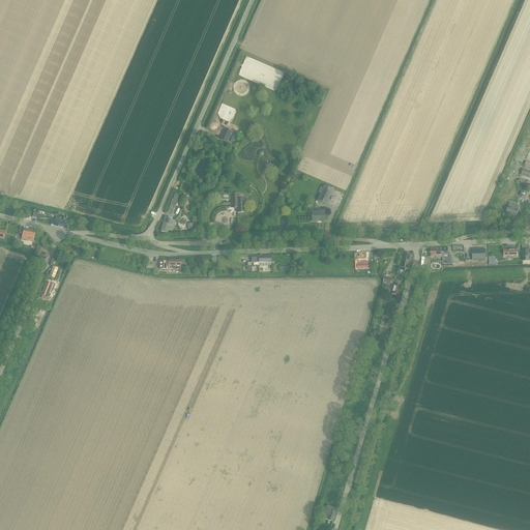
[(226,128),(221,140),(226,142),(231,130),(226,128)]
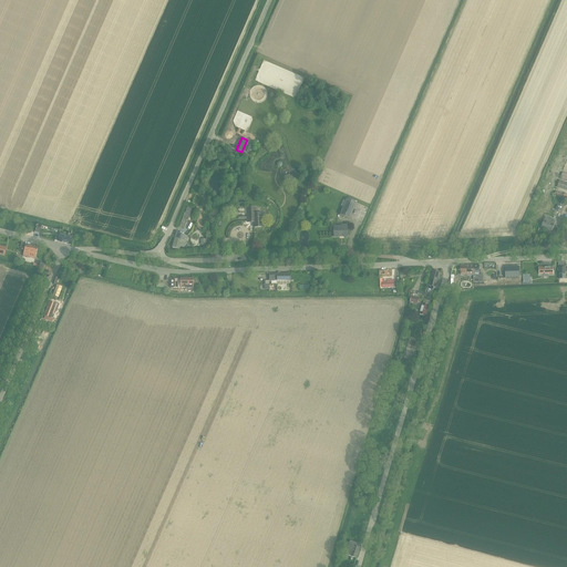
[(566,183),(559,181),(557,187),(566,191),(566,183)]
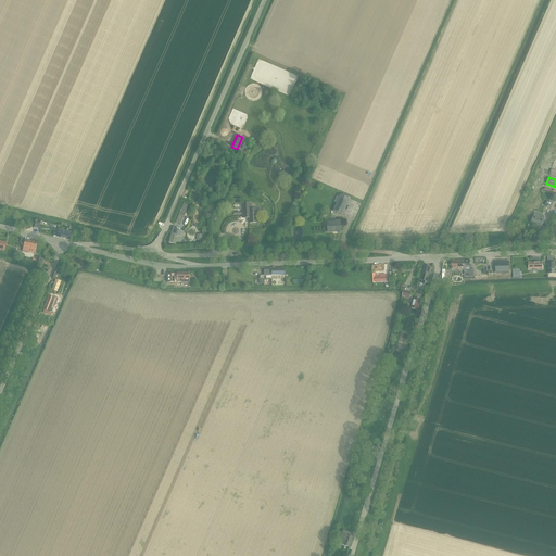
[(340,196),(333,211),(342,215),(350,199),(340,196)]
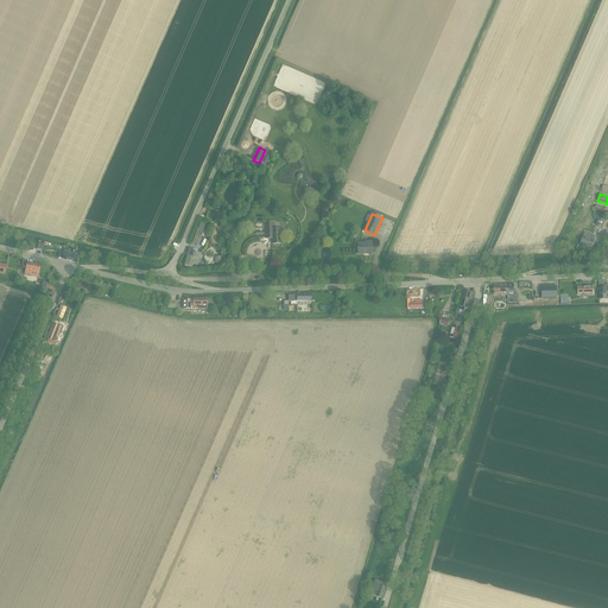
[(197,245),(201,236),(204,238),(207,229),(204,228),(207,222),(201,221),(198,228),(196,234),(195,234),(192,244),(197,245)]
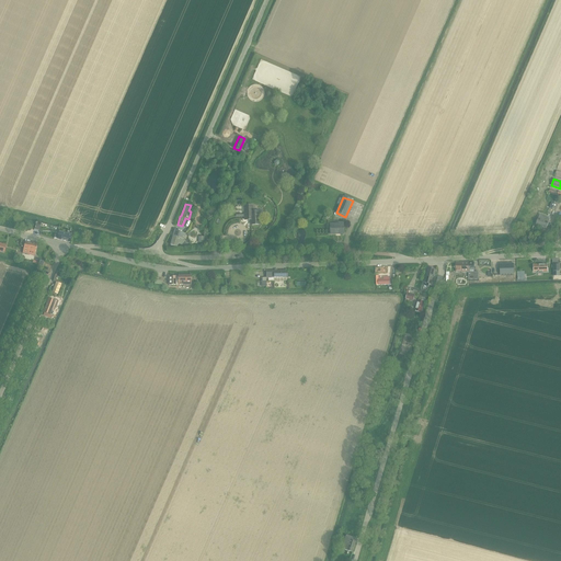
[(253,205),(243,205),(244,220),(250,220),(250,226),(252,226),(261,225),(260,220),(261,220),(260,212),(253,212),(253,205)]
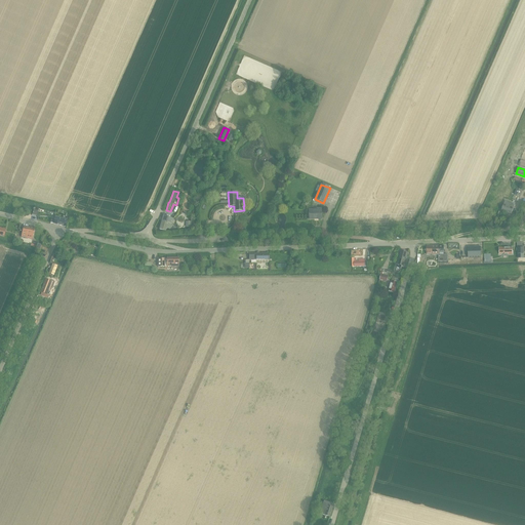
[(501,210),(502,211),(511,214),(515,205),(510,203),(505,201),(501,210)]
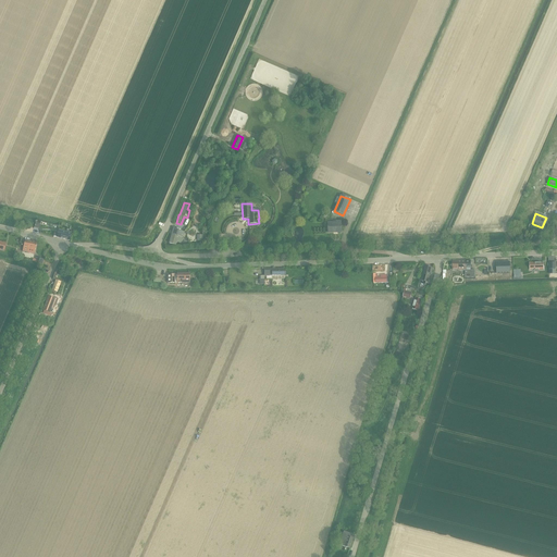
[(327,223),(329,233),(341,233),(341,222),(336,222),(336,223),(327,223)]
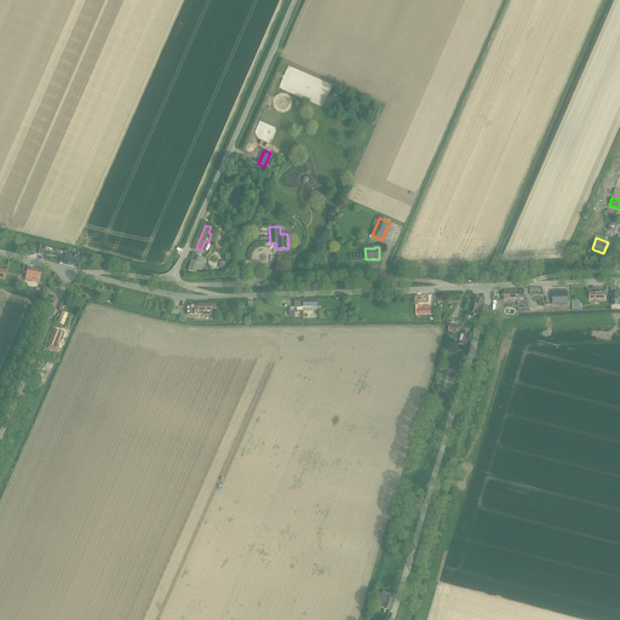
[(62,258),(61,264),(64,264),(76,268),(79,259),(65,257),(63,256),(62,258)]
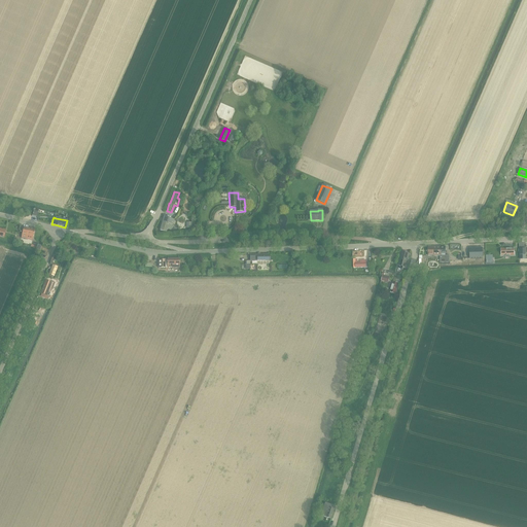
[(161,231),(166,232),(167,230),(171,231),(174,220),(165,217),(161,231)]
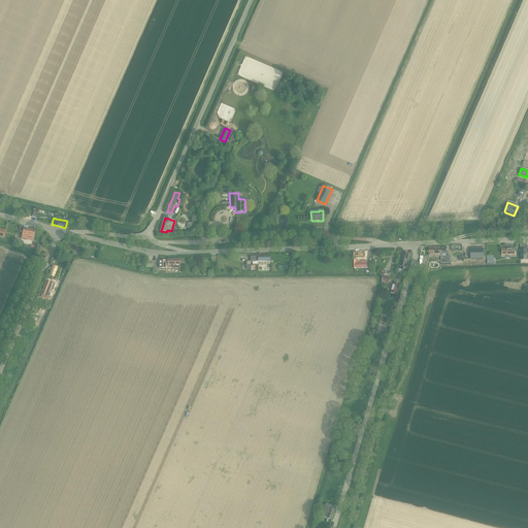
[(24,228),(22,236),(22,238),(32,240),(35,229),(29,227),(29,229),(24,228)]
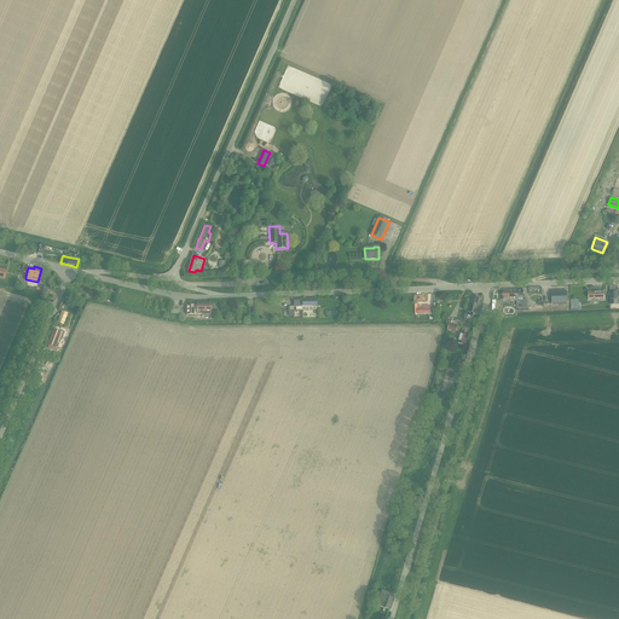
[(513,289),(503,290),(503,300),(514,300),(518,300),(518,289),(513,289)]
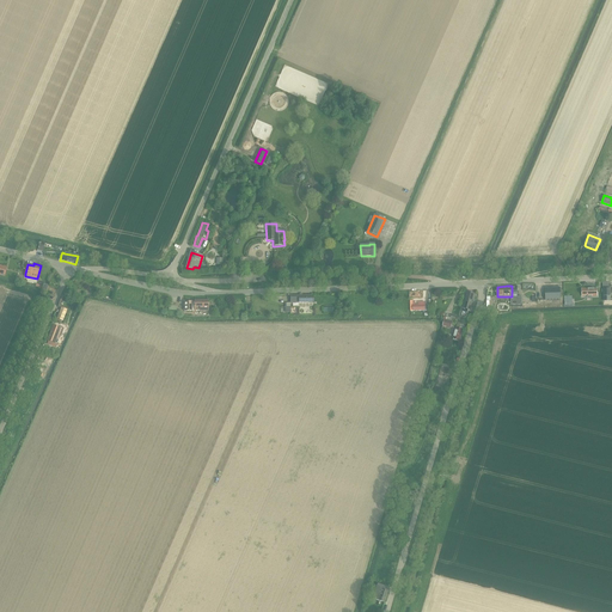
[(518,286),(512,286),(512,297),(512,299),(512,300),(512,305),(522,305),(522,300),(522,297),(518,297),(518,294),(519,294),(519,292),(518,292),(518,286)]
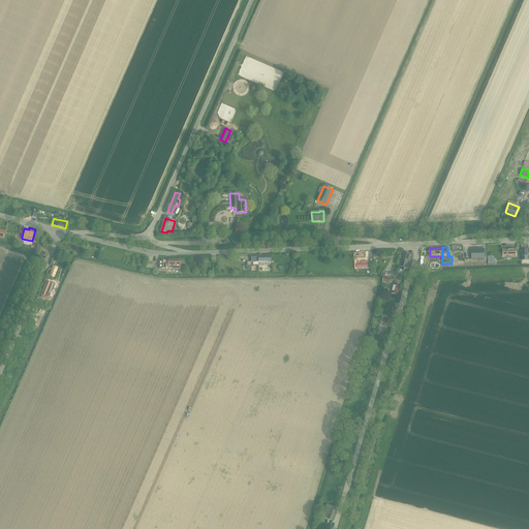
[(471,259),(474,259),(485,259),(485,249),(471,249),(471,259)]
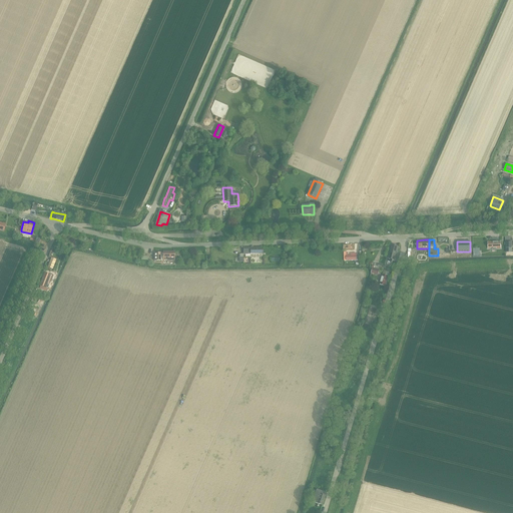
[(392,245),(388,261),(392,262),(393,260),(396,261),(399,247),(392,245)]
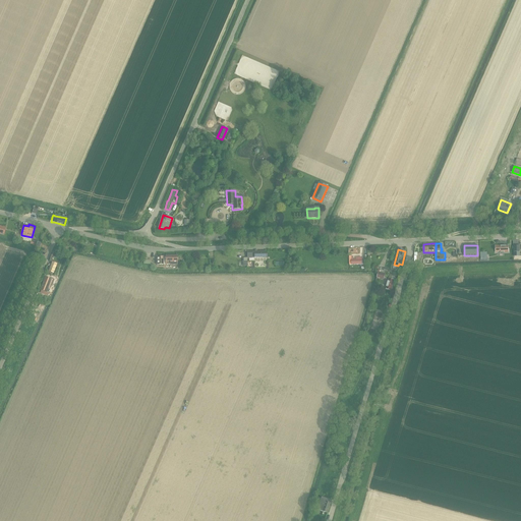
[(158,265),(167,265),(177,265),(177,255),(167,256),(165,256),(158,256),(158,265)]
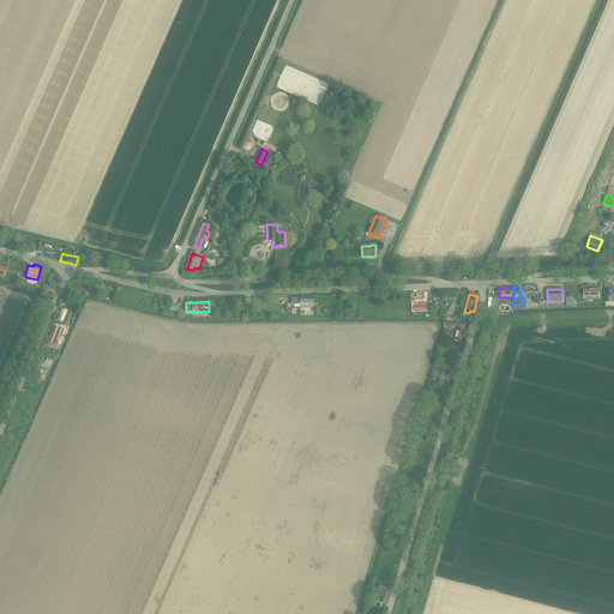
[(411,302),(411,305),(413,312),(414,312),(415,312),(427,312),(429,312),(429,304),(427,304),(426,304),(425,304),(422,304),(421,305),(420,305),(420,306),(416,306),(416,302),(411,302)]
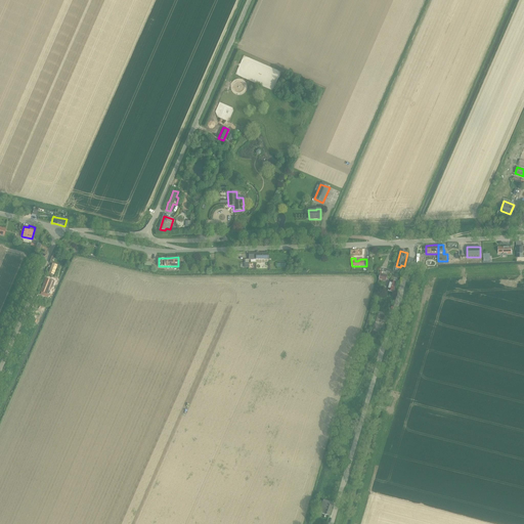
[(52,264),(49,273),(53,275),(57,266),(52,264)]
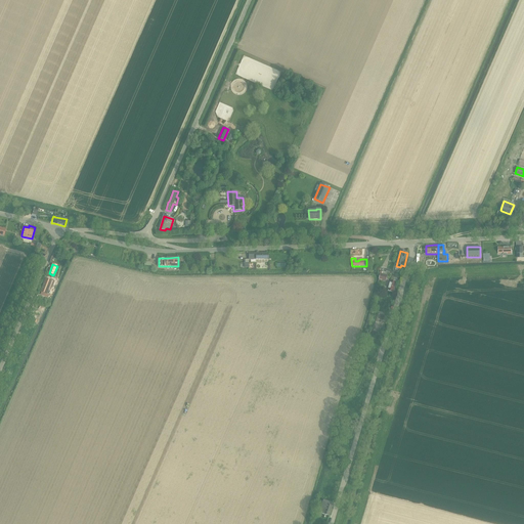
[(391,280),(388,291),(393,293),(396,281),(397,279),(396,279),(391,277),(391,280)]
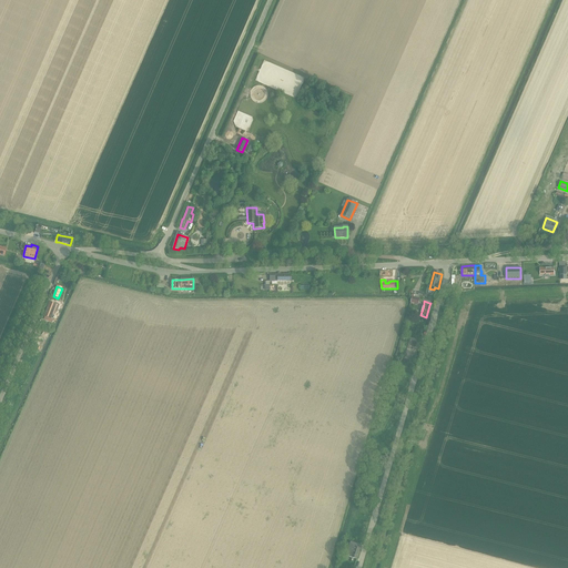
[(44,316),(53,320),(54,316),(54,315),(53,315),(56,310),(57,311),(59,304),(56,303),(56,304),(49,302),(44,316)]
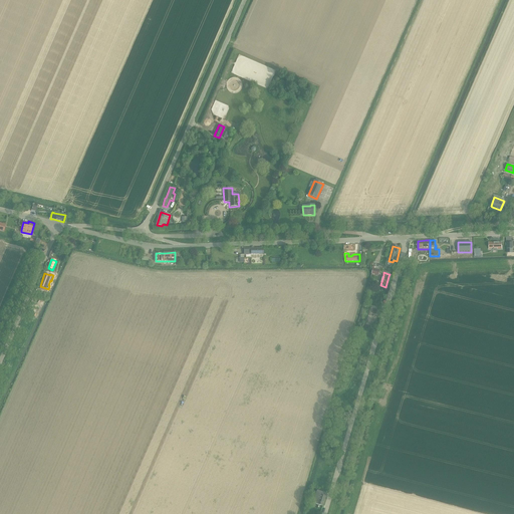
[(313,503),(323,506),(325,497),(326,493),(317,490),(313,503)]
